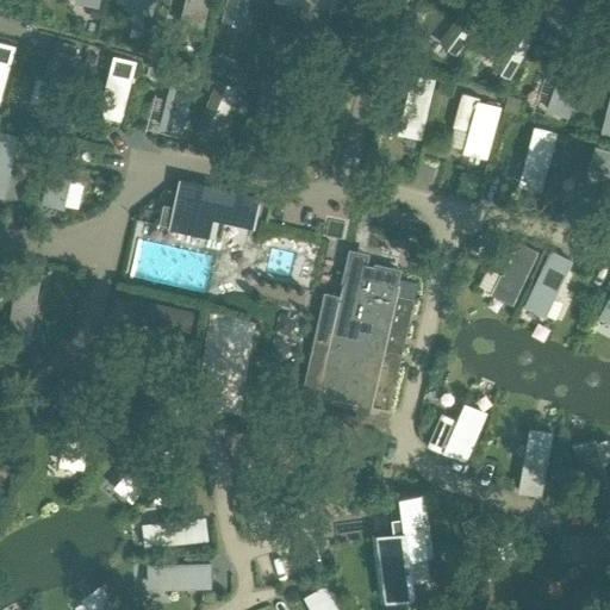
[(131,0),(130,8),(153,13),(155,0),(131,0)]
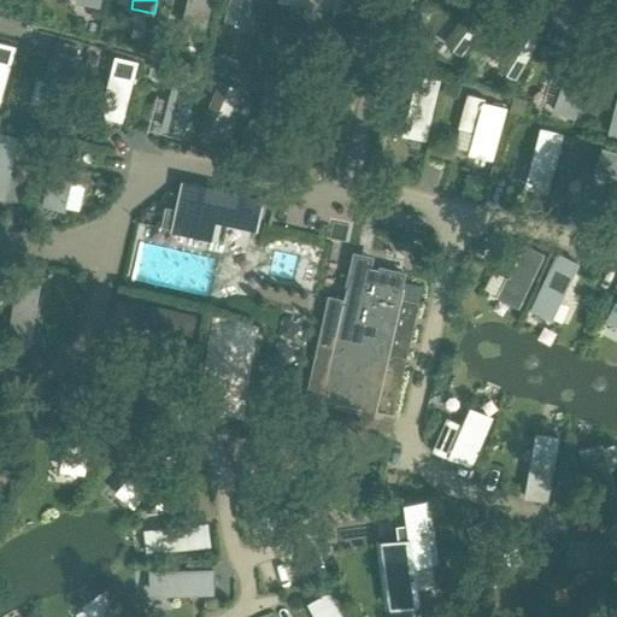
[(186,9),(182,23),(206,28),(209,13),(212,0),(191,0),(188,9),(186,9)]
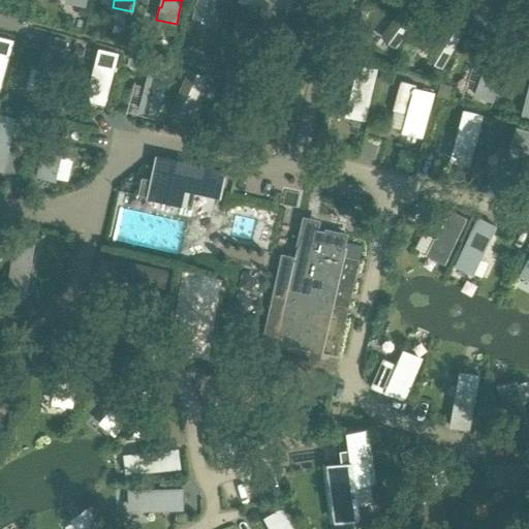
[(198,28),(197,40),(203,41),(201,45),(218,48),(220,33),(222,18),(224,2),(222,1),(212,0),(208,0),(207,14),(205,29),(198,28)]
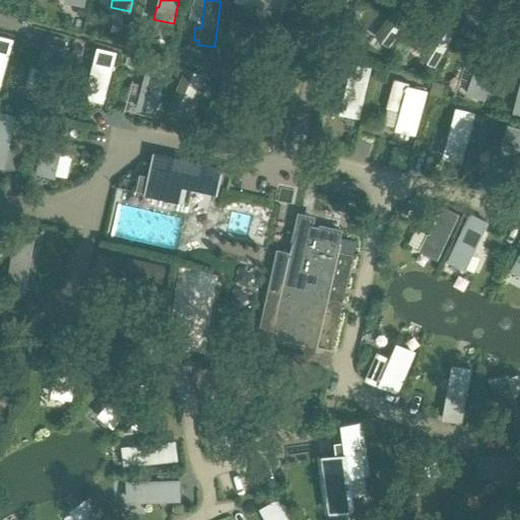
[(235,0),(235,1),(247,3),(260,4),(272,6),(284,8),(285,0),(235,0)]
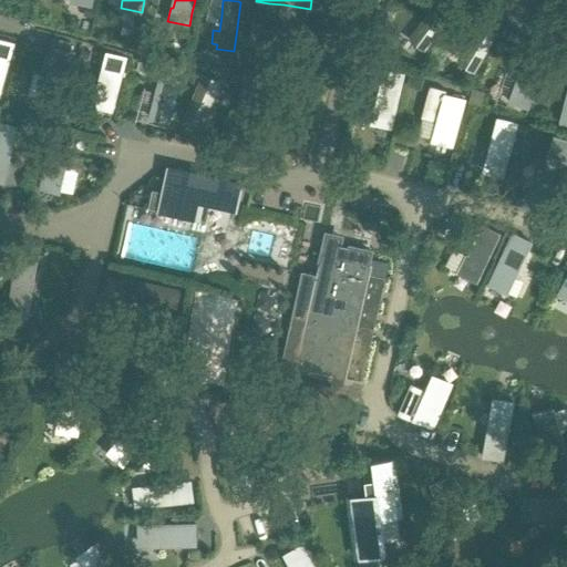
[(419,29),(410,41),(423,50),(431,39),(449,13),(436,4),(428,17),(419,29)]
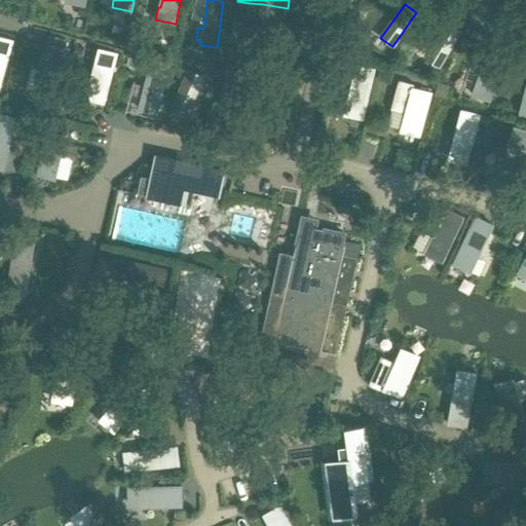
[(79,6),(77,14),(85,16),(86,8),(79,6)]
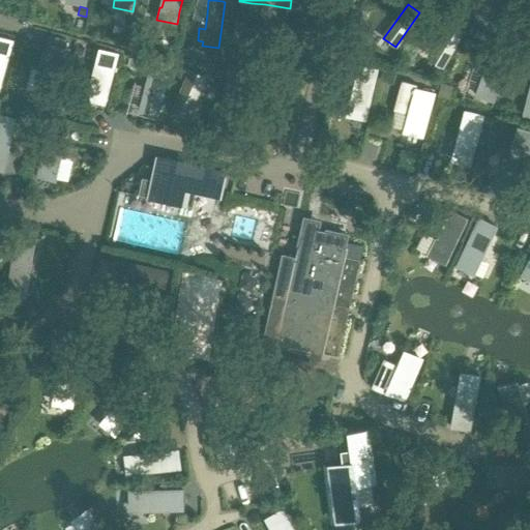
[(232,8),(231,17),(238,18),(239,9),(232,8)]
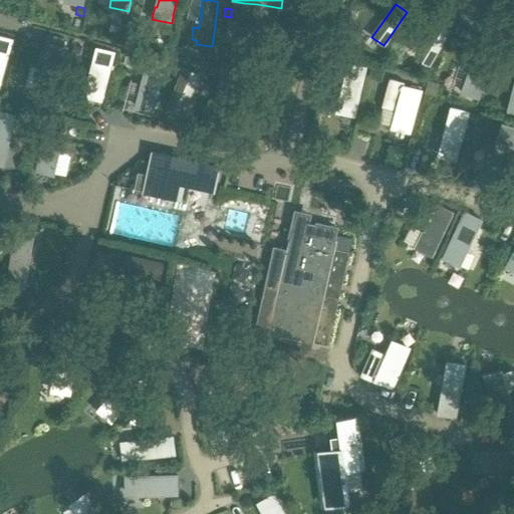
[(122,15),(121,23),(122,23),(129,24),(130,16),(122,15)]
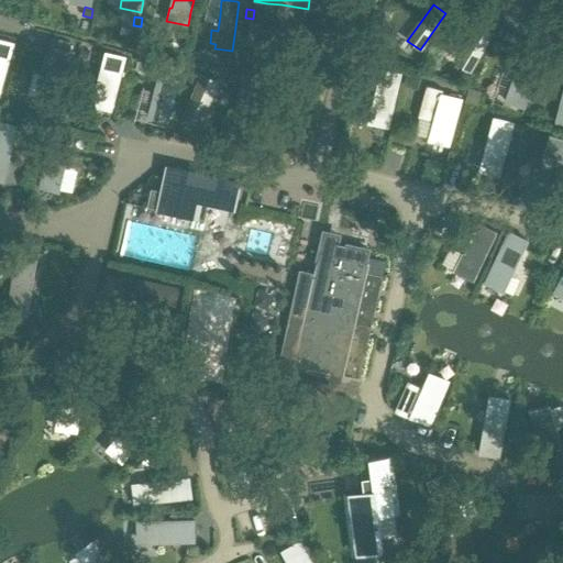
[(84,21),(81,29),(88,31),(90,22),(84,21)]
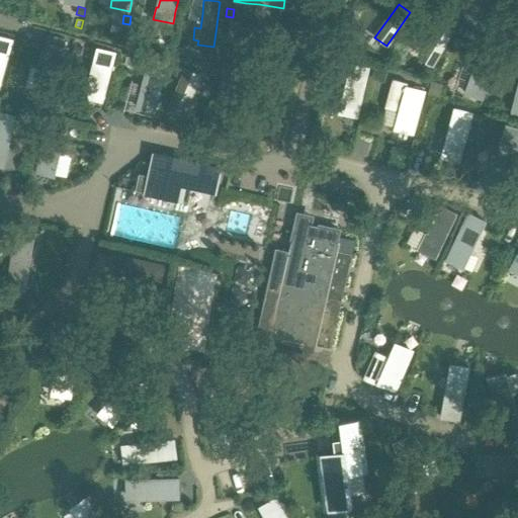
[(232,20),(229,37),(243,40),(256,42),(254,55),(274,59),(277,44),(280,28),(268,26),(256,24),(244,22),(232,20)]
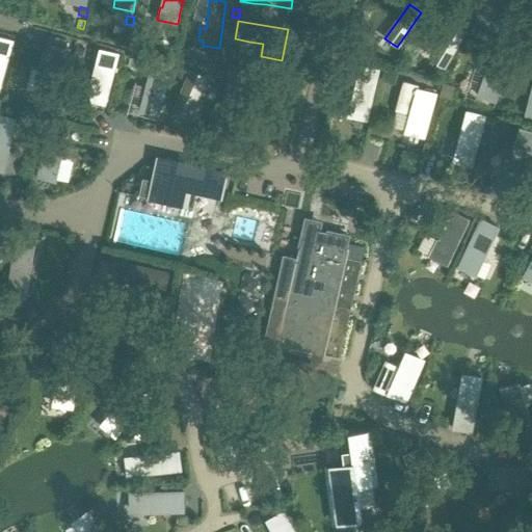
[(436,48),(431,57),(444,64),(449,56),(455,45),(457,46),(466,32),(450,23),(444,35),(436,48)]
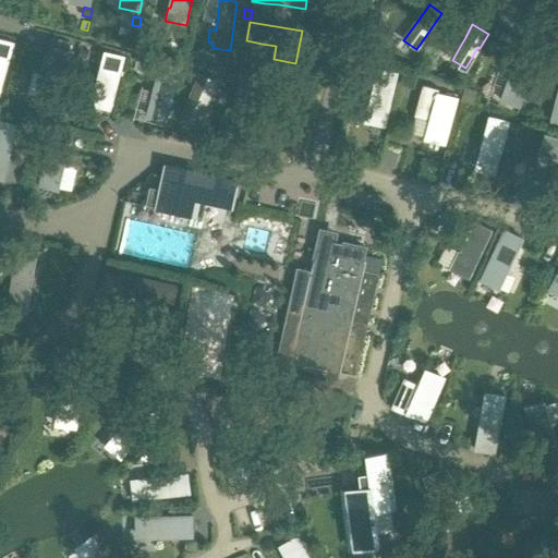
[(120,26),(119,34),(126,35),(128,27),(120,26)]
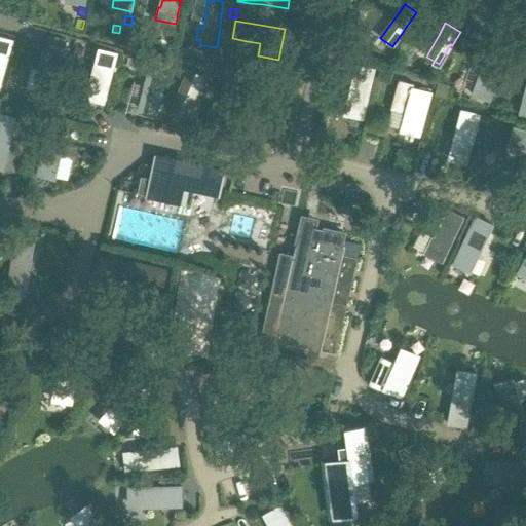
[(168,29),(167,36),(170,36),(176,37),(177,30),(168,29)]
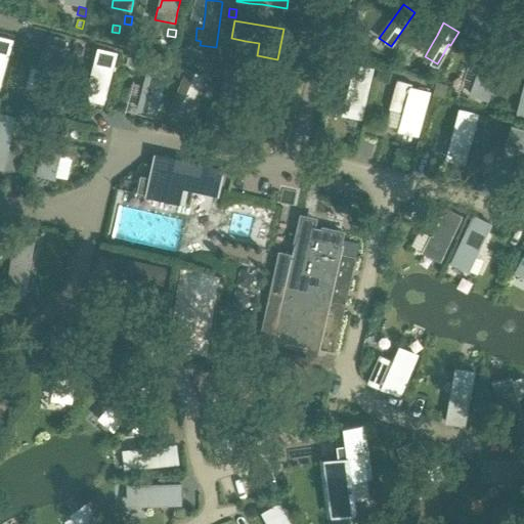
[(0,84),(2,78),(6,66),(9,52),(12,43),(13,40),(0,36),(0,84)]
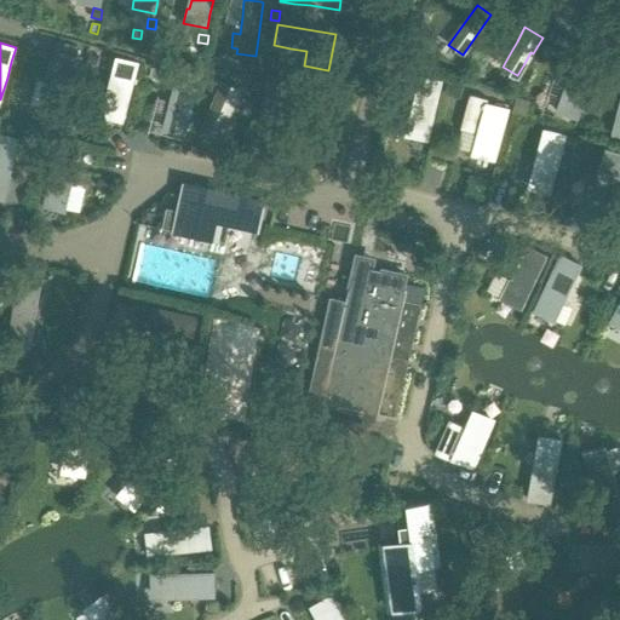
[(51,85),(45,109),(67,115),(70,101),(74,86),(78,73),(81,58),(75,56),(78,46),(65,44),(63,53),(59,52),(56,68),(51,85)]
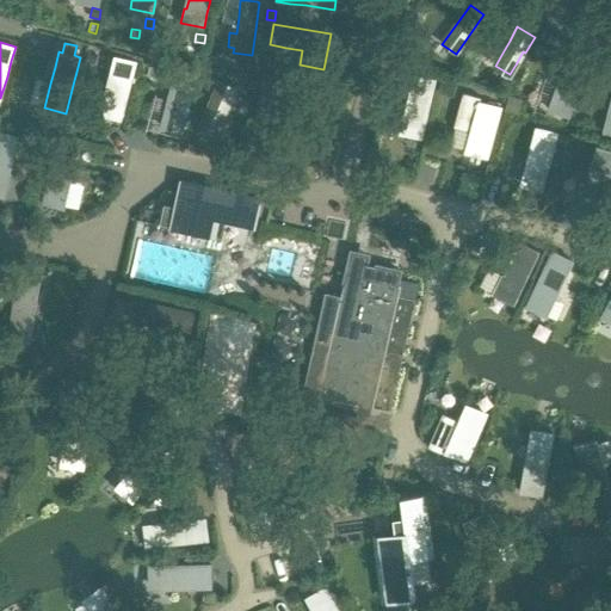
[(209,51),(207,65),(214,66),(221,68),(223,54),(222,54),(211,51),(209,51)]
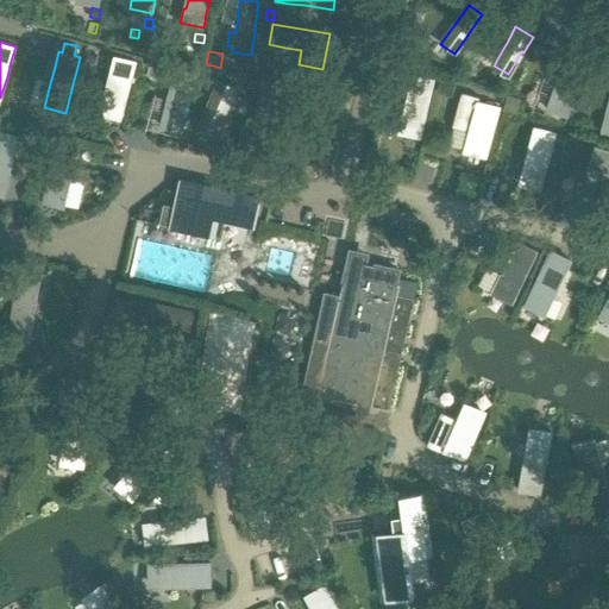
[(88,52),(86,62),(94,64),(96,55),(88,52)]
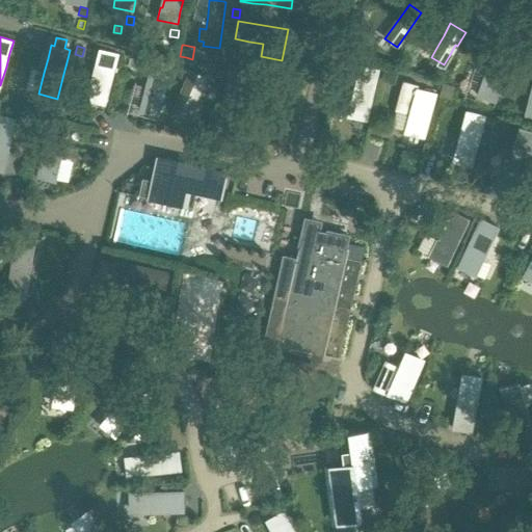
[(230,48),(229,56),(239,58),(240,53),(241,49),(233,48),(230,48)]
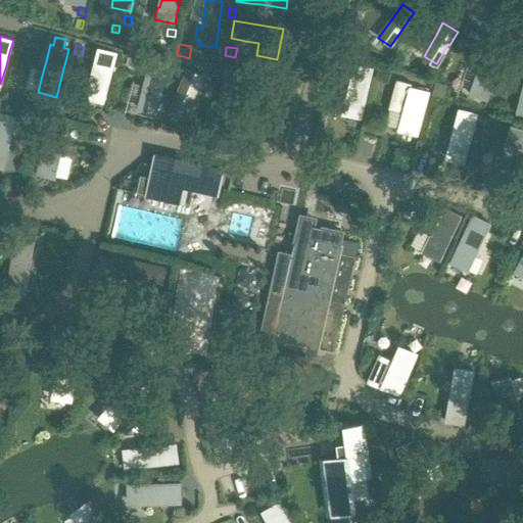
[(19,48),(8,99),(24,102),(35,52),(19,48)]
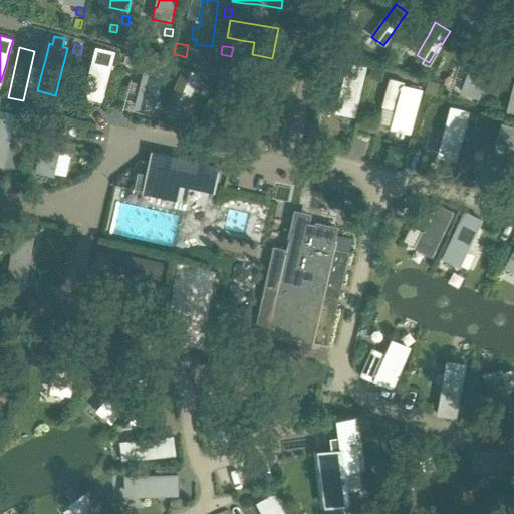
[(86,83),(83,95),(100,100),(102,100),(105,88),(108,76),(111,64),(114,52),(96,47),(93,59),(90,71),(88,77),(86,83)]
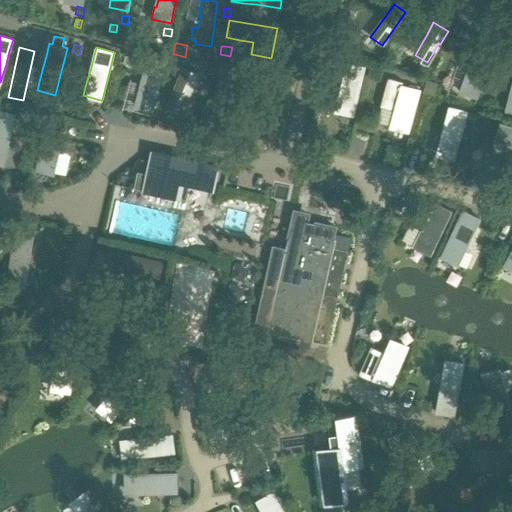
[(465,83),(462,95),(479,99),(482,87),(485,75),(488,63),(491,51),(474,47),(471,59),(468,71),(465,83)]
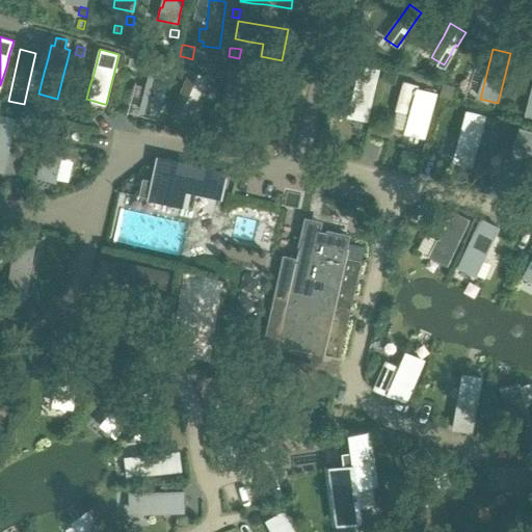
[(131,58),(129,68),(137,70),(139,60),(131,58)]
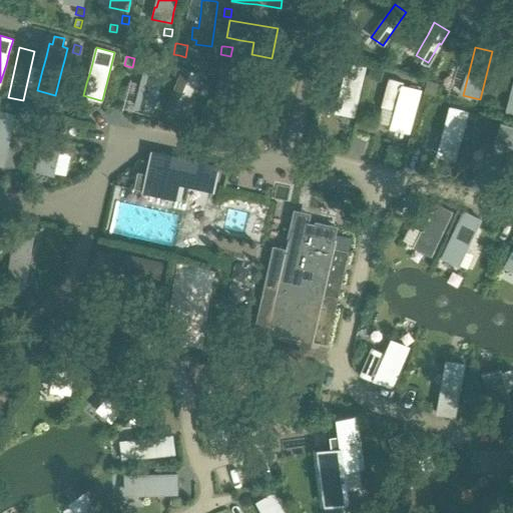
[(140,90),(136,106),(153,110),(157,95),(161,79),(164,69),(165,64),(148,59),(144,75),(142,84),(140,90)]
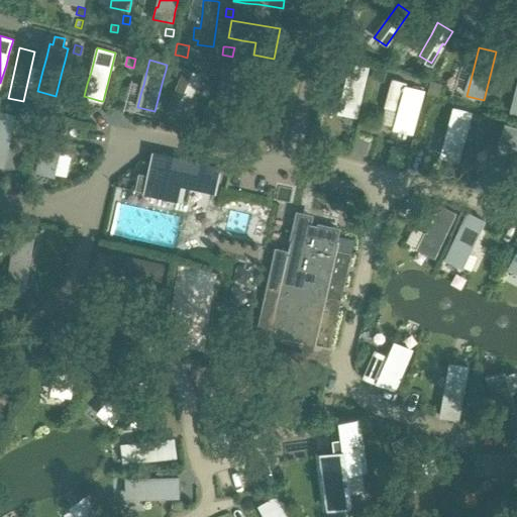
[(177,62),(164,108),(188,114),(200,68),(177,62)]
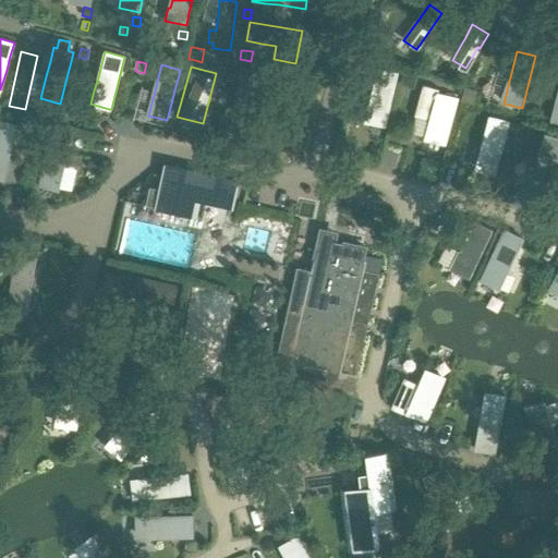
[(232,112),(229,126),(247,131),(251,116),(254,101),(257,87),(261,73),(241,69),(238,83),(235,97),(232,112)]
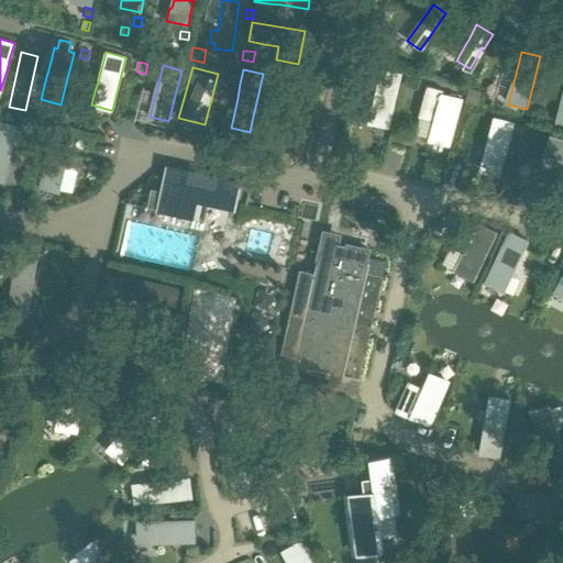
[(374,102),(370,119),(372,119),(371,123),(388,128),(392,114),(395,101),(398,87),(401,74),(382,69),(377,86),(374,102)]
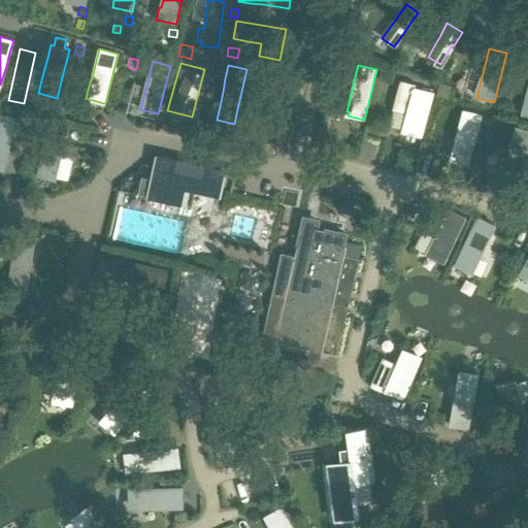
[(382,68),(380,76),(391,79),(393,70),(382,68)]
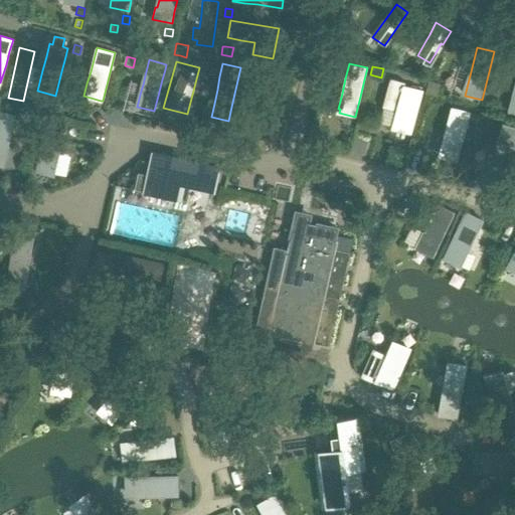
[(385,95),(382,108),(397,112),(394,126),(393,128),(410,132),(410,133),(414,119),(418,105),(422,91),(405,86),(405,82),(390,78),(386,93),(385,95)]
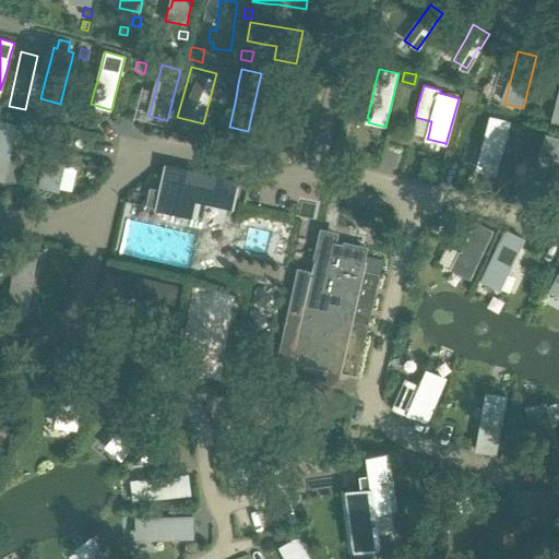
[(466,88),(463,102),(474,104),(477,91),(466,88)]
